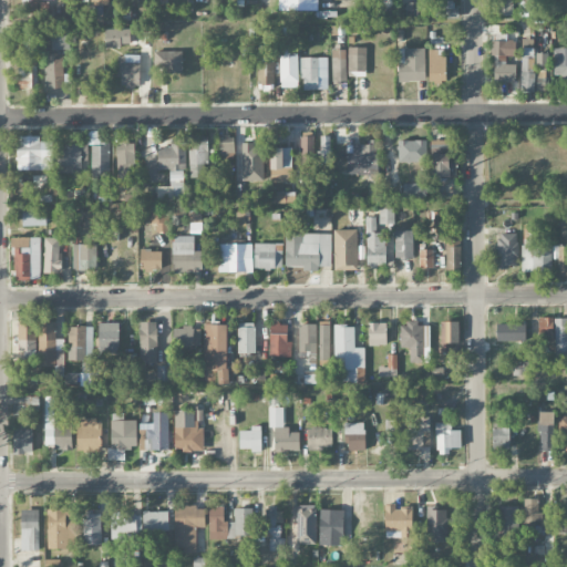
[(49,2),(38,2),(37,0),(24,0),(24,14),(48,16),(49,2)]
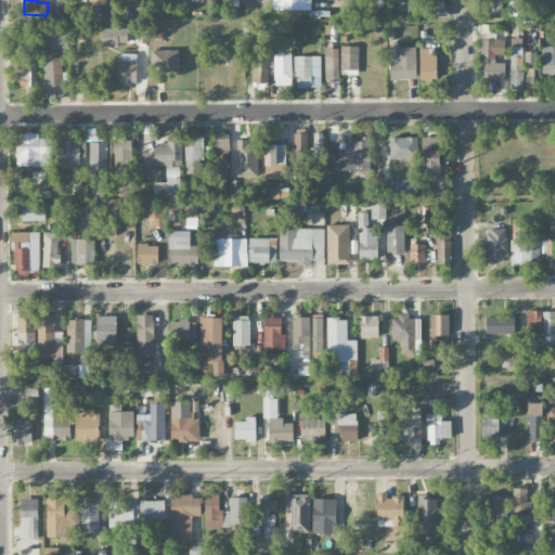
[(276,0),(278,9),(311,9),(310,0),(276,0)]
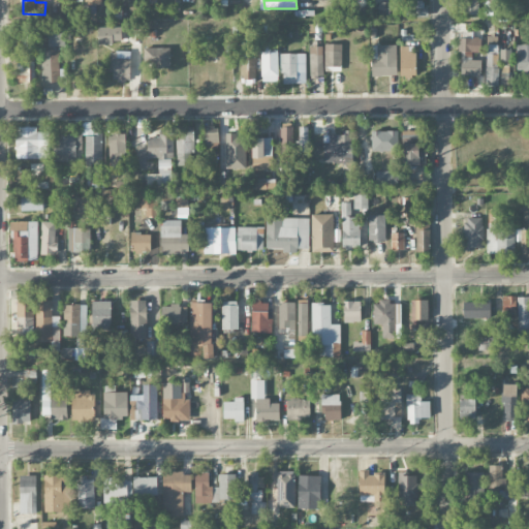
[(479,0),(463,0),(464,13),(479,13),(479,0)]
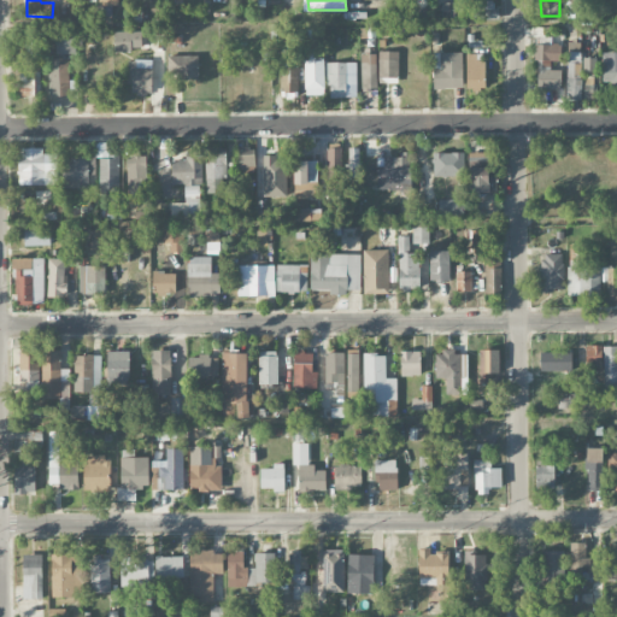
[(141,30),(113,31),(115,50),(142,50),(141,30)]
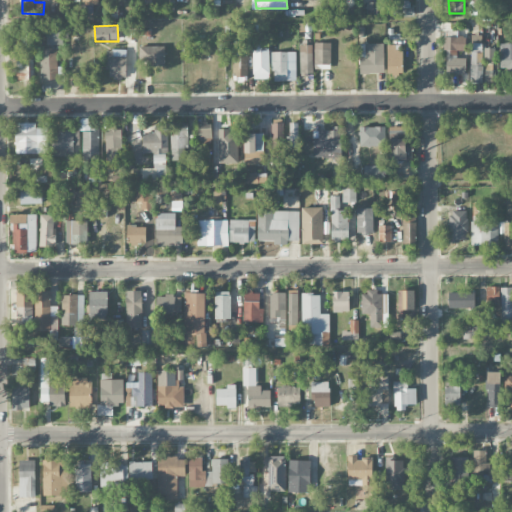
[(18,28),(18,46),(33,46),(33,29),(18,28)]
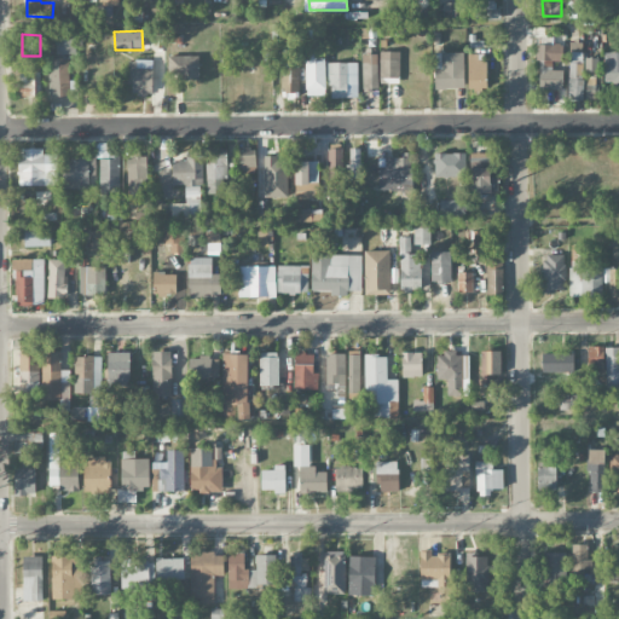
[(77,53),(77,35),(56,34),(56,53),(77,53)]
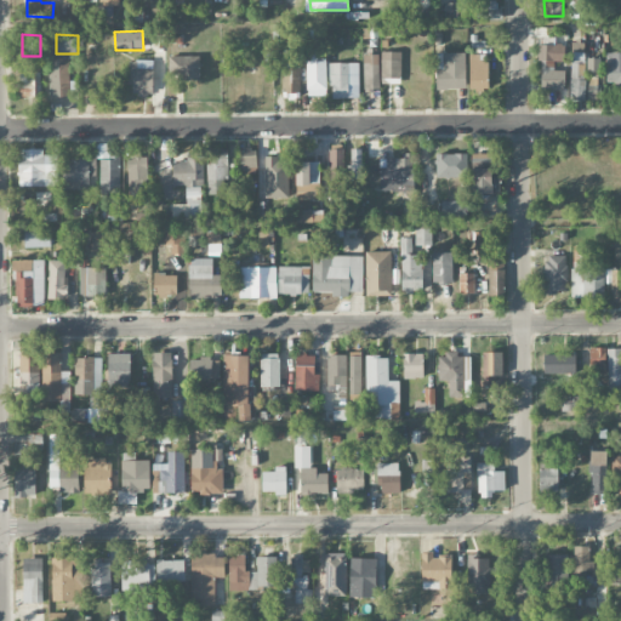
[(586,98),(585,43),(570,43),(571,100),(586,98)]
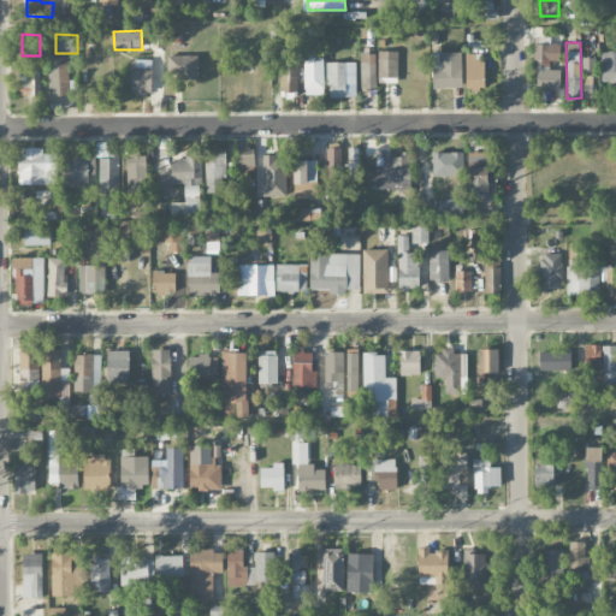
[(560,90),(561,45),(537,43),(535,90),(560,90)]
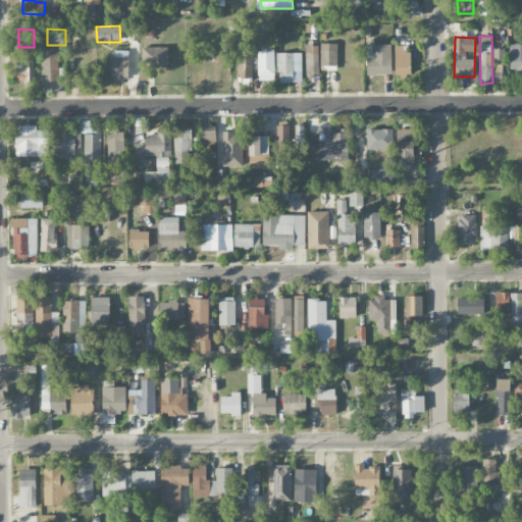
[(320,65),(336,65),(337,43),(320,43),(320,65)]
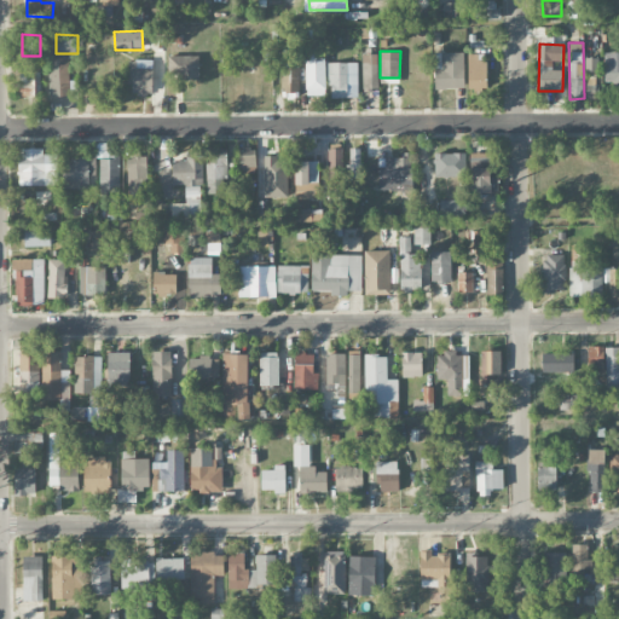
[(464,52),(434,52),(435,88),(464,88),(464,52)]
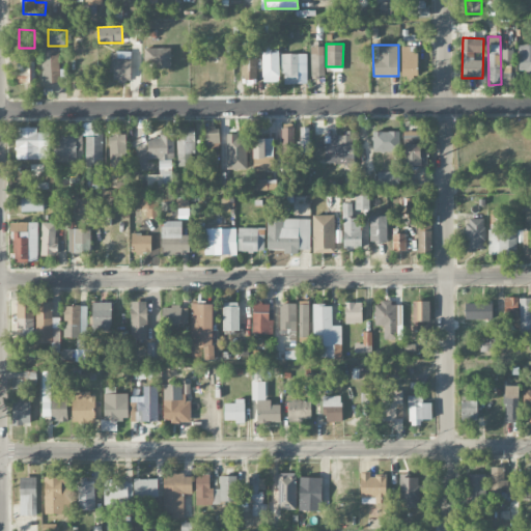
[(324,46),(310,47),(311,78),(326,77),(324,46)]
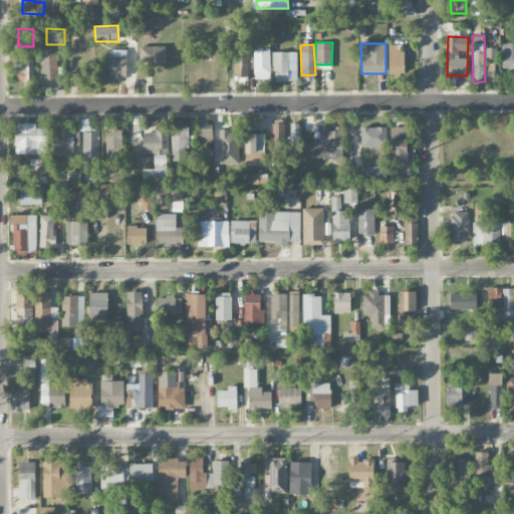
[(389,44),(388,75),(406,76),(406,44),(389,44)]
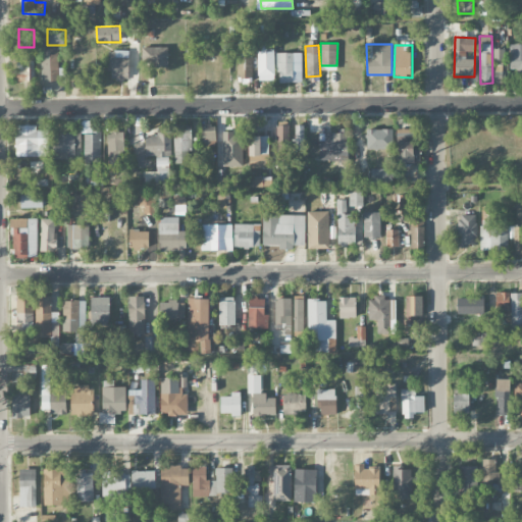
[(521,70),(521,45),(510,46),(510,71),(521,70)]
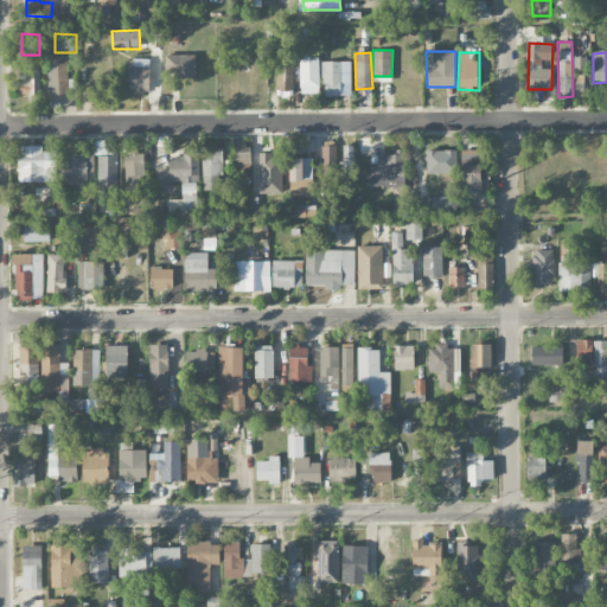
[(196,76),(195,53),(164,55),(165,77),(196,76)]
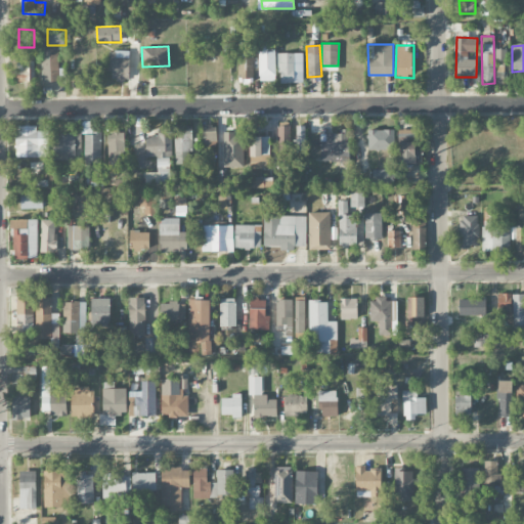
[(58,49),(43,49),(43,80),(58,81),(58,49)]
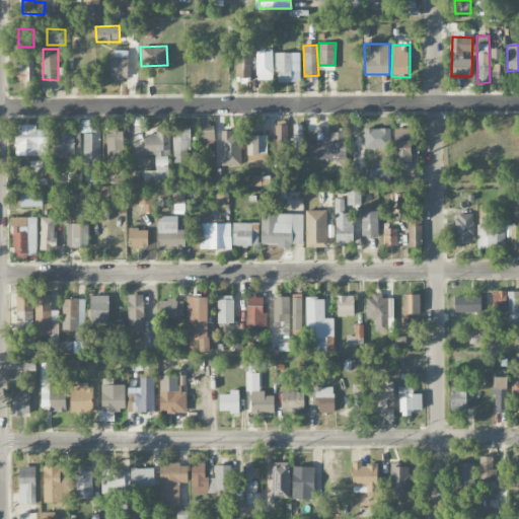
[(128,50),(107,51),(108,80),(129,79),(128,50)]
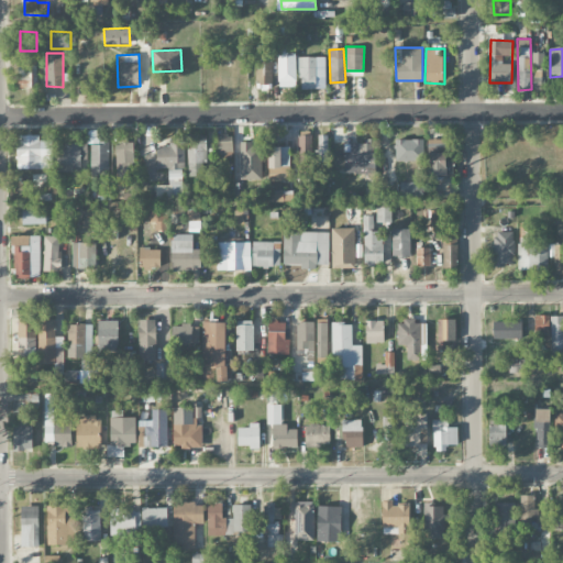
[(296,55),(277,55),(278,87),(297,86),(296,55)]
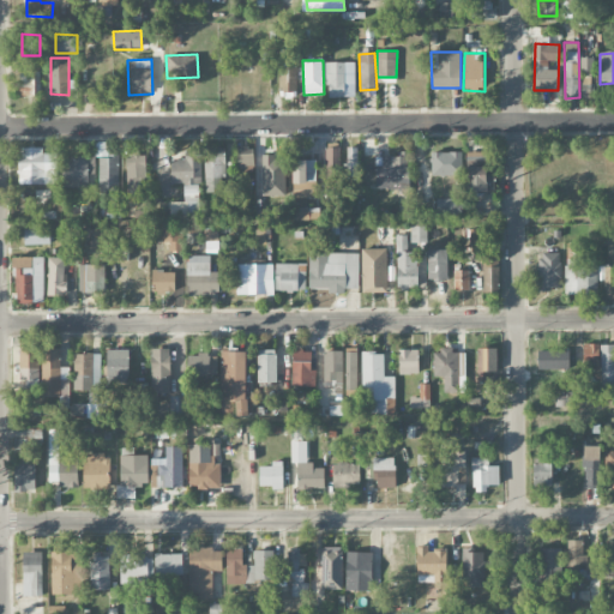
[(355,61),(325,62),(325,83),(327,83),(327,95),(355,95),(355,61)]
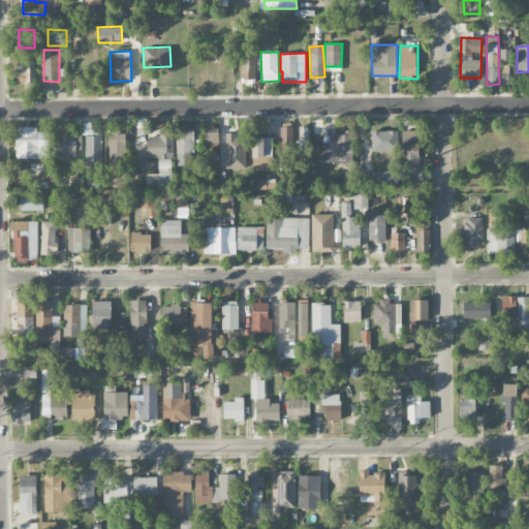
[(510,55),(500,55),(501,84),(511,84),(510,55)]
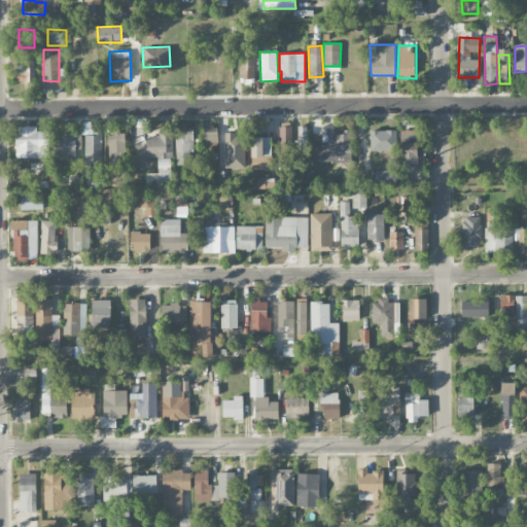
[(255,57),(240,57),(239,82),(255,82),(255,57)]
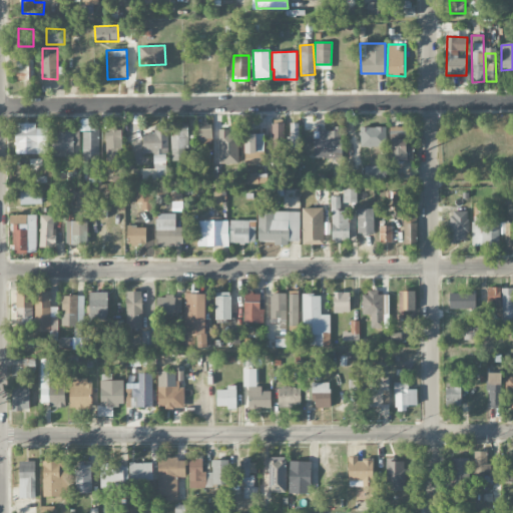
[(16,79),(31,79),(30,59),(16,59),(16,79)]
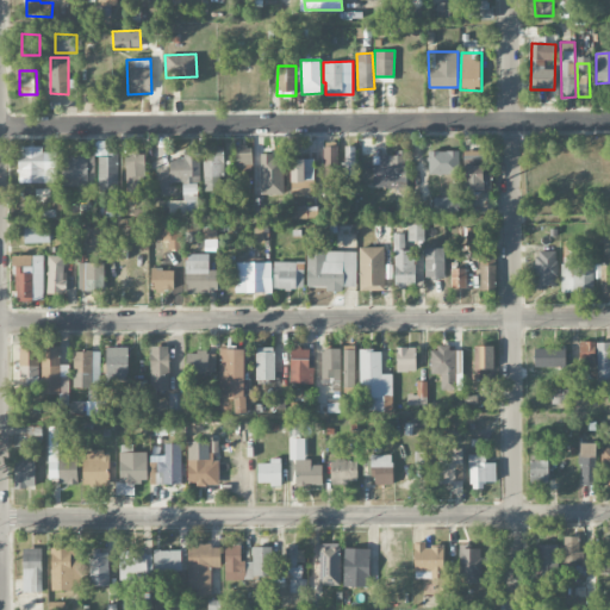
[(43,145),(18,147),(19,182),(44,182),(43,145)]
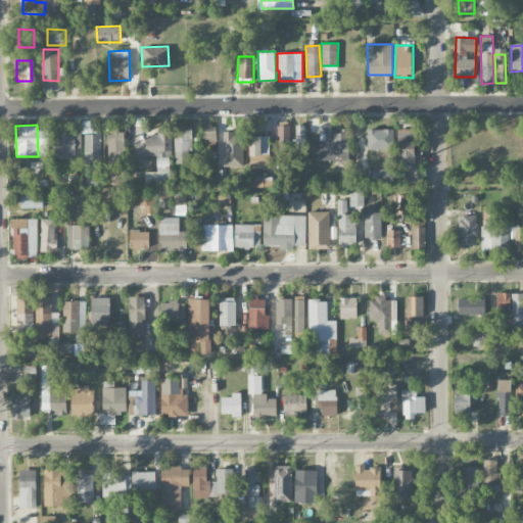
[(277,150),(287,150),(288,125),(277,125),(277,150)]
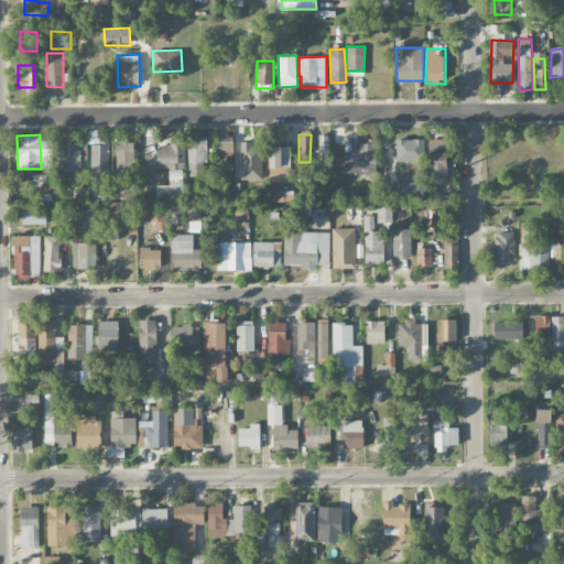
[(317,134),(316,164),(328,164),(329,134),(317,134)]
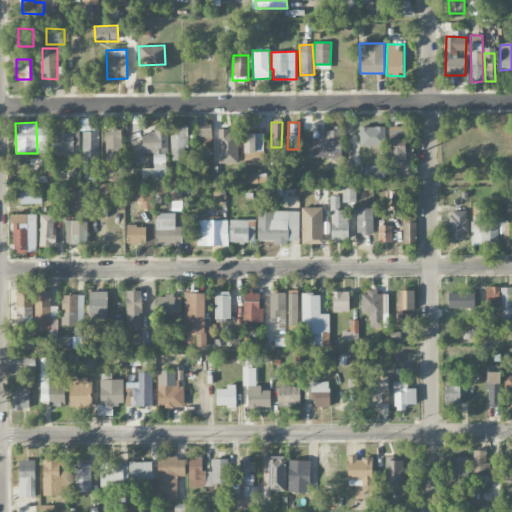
[(171,159),(187,159),(187,124),(170,124),(171,159)]
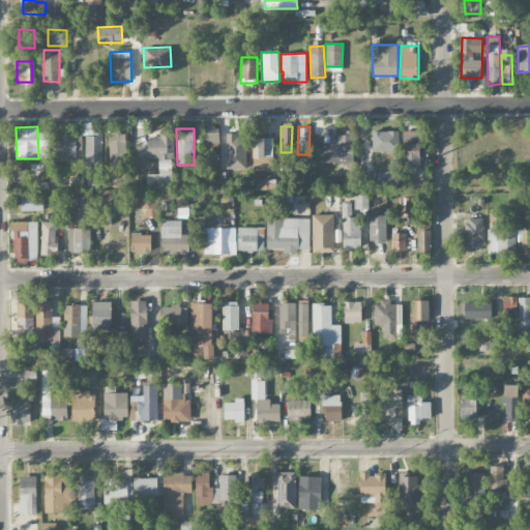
[(174,157),(173,129),(159,129),(159,137),(146,138),(146,158),(174,157)]
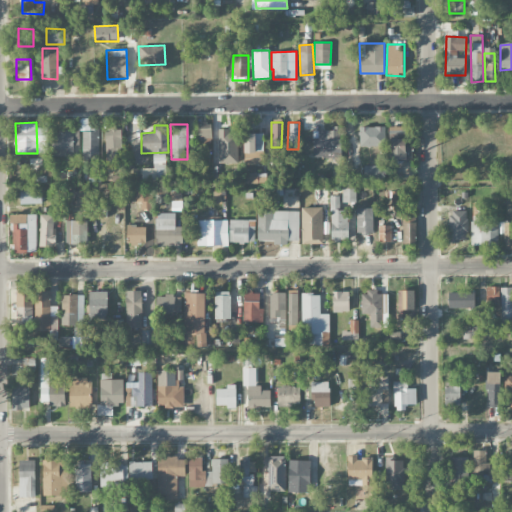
[(358,146),(384,146),(385,127),(359,126),(358,146)]
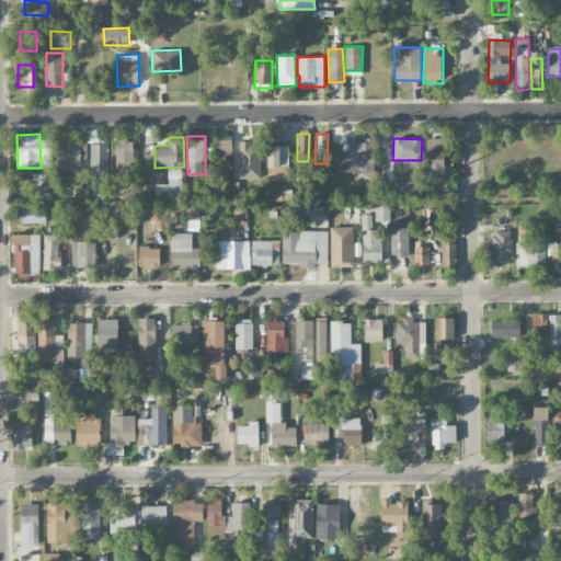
[(427,175),(445,174),(443,138),(426,138),(427,175)]
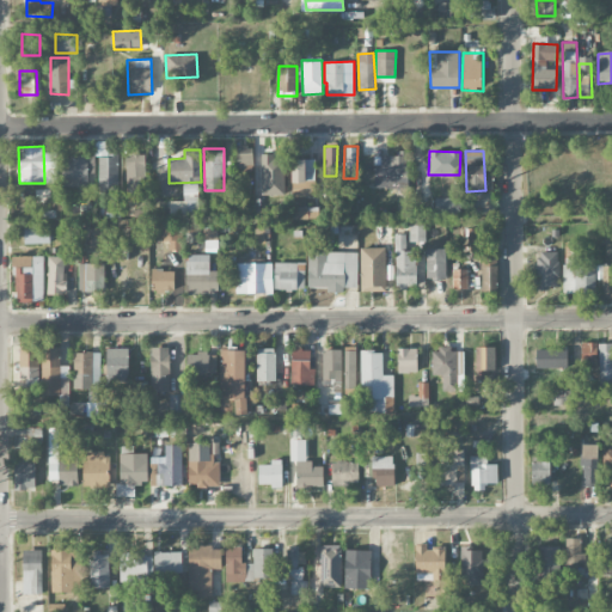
[(254,153),(238,153),(238,171),(254,171),(254,153)]
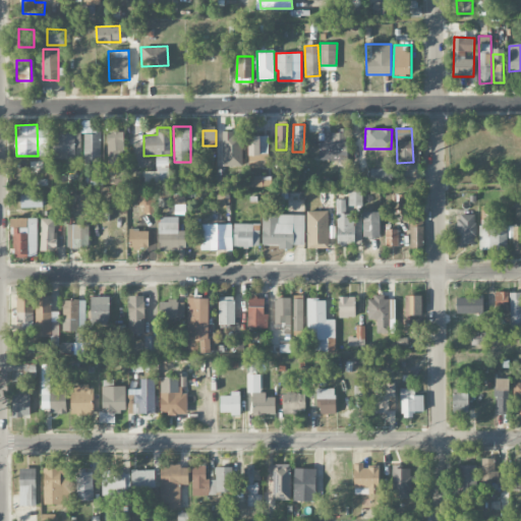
[(242,165),(241,135),(234,136),(234,130),(221,131),(222,166),(242,165)]
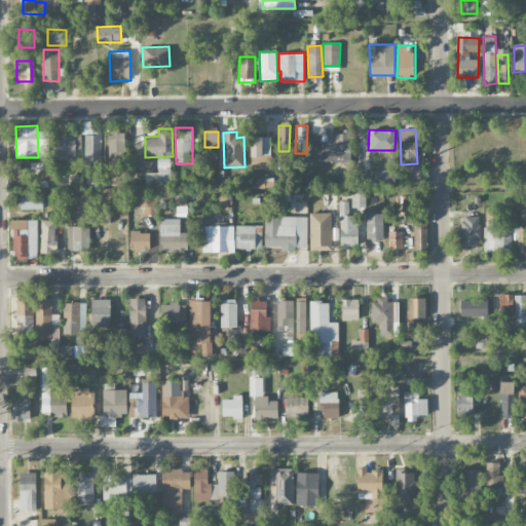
[(107,133),(108,158),(125,158),(124,133),(107,133)]
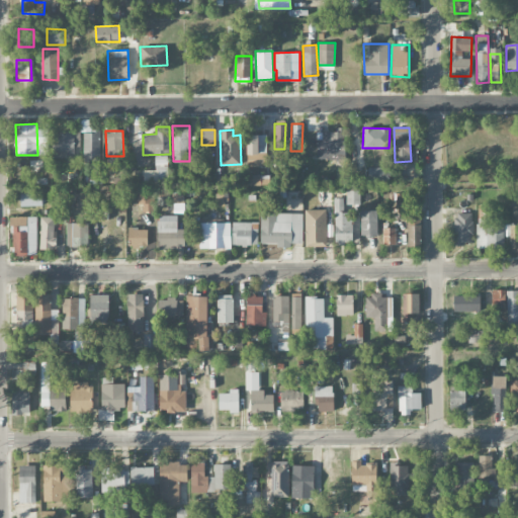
[(345,156),(345,131),(316,131),(317,157),(345,156)]
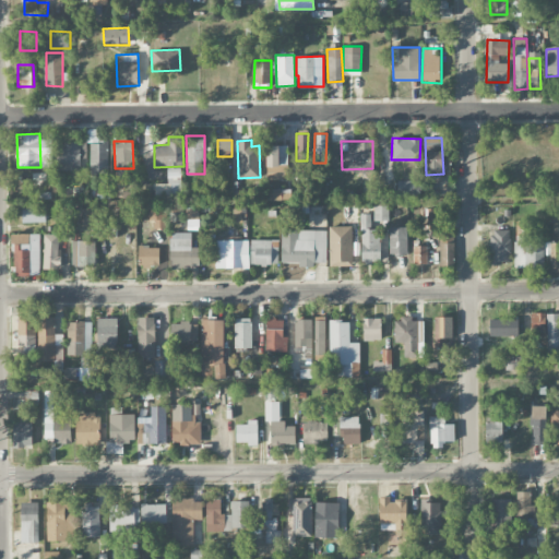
[(80,170),(81,143),(57,142),(56,169),(80,170)]
